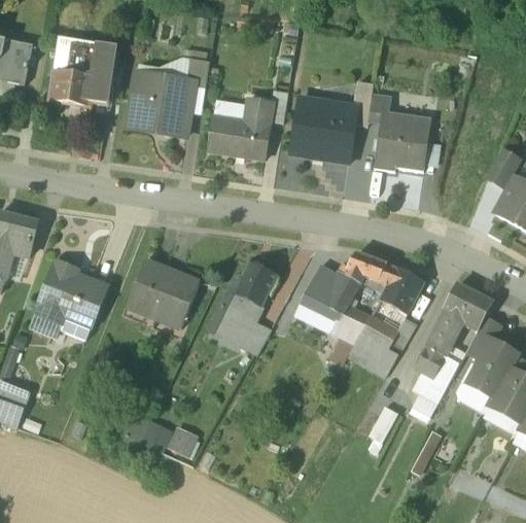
[(116,47),(98,44),(97,54),(60,48),(62,39),(59,38),(50,101),(60,103),(65,103),(65,101),(83,103),(82,106),(91,107),(91,102),(108,104),(116,47)]
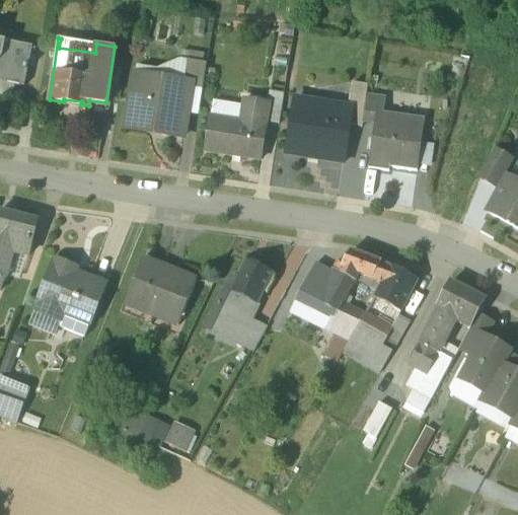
[(31,46),(0,39),(0,77),(15,80),(23,82),(31,46)]
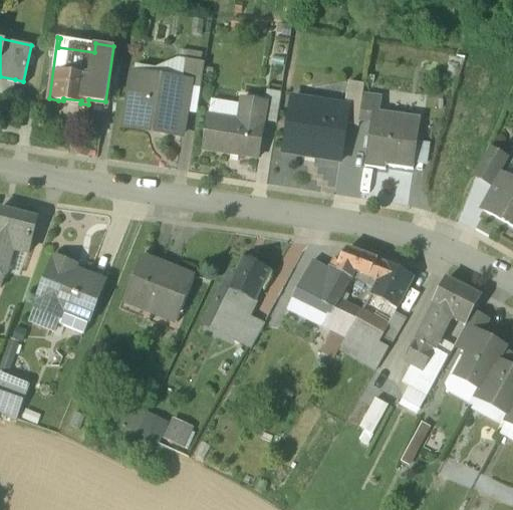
[(202,56),(203,48),(183,46),(182,53),(202,56)]
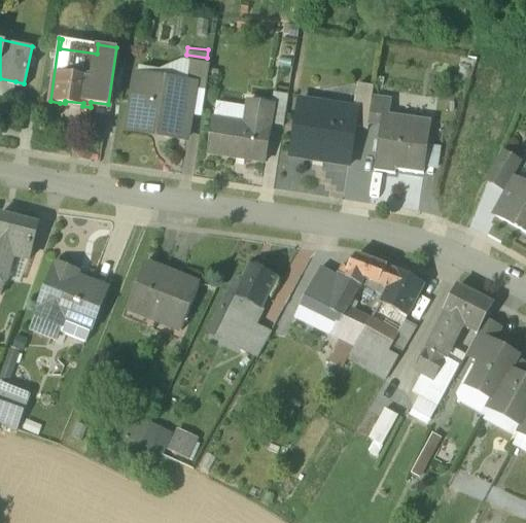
[(211,61),(190,58),(186,80),(195,81),(194,85),(206,88),(211,61)]
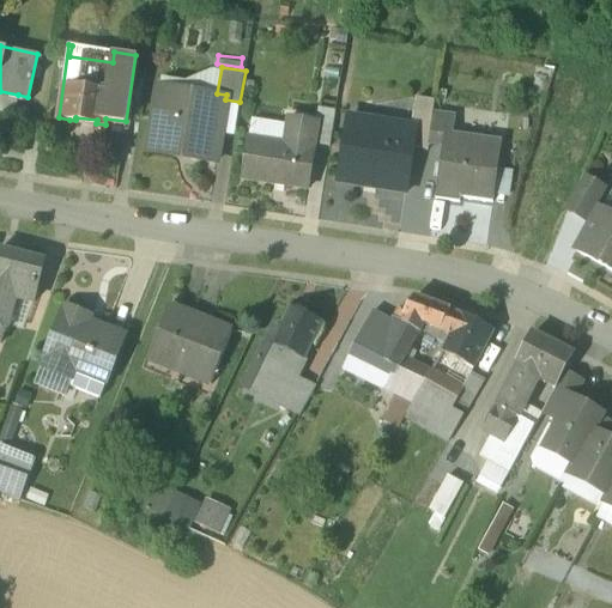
[(217,93),(161,84),(151,141),(192,147),(191,154),(216,159),(225,99),(226,95),(217,93)]
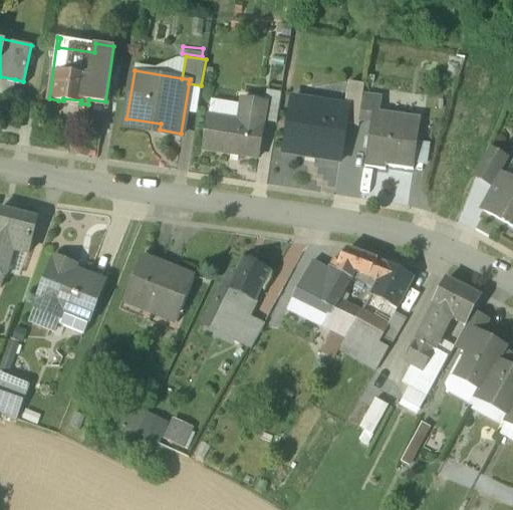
[(15,79),(0,76),(0,92),(11,95),(15,79)]
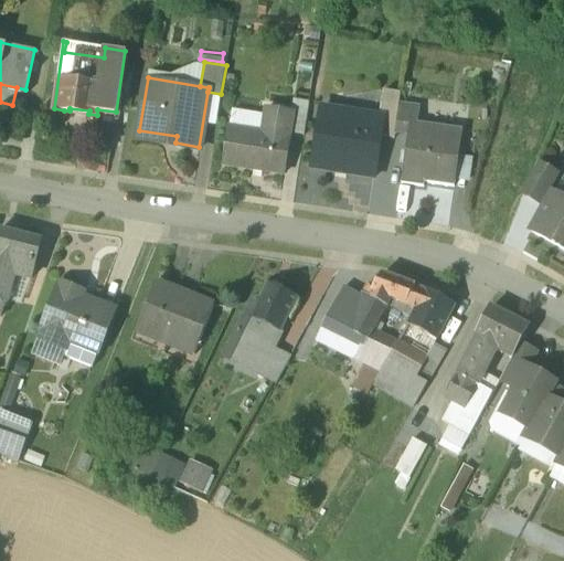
[(401,88),(383,86),(379,114),(383,114),(380,134),(393,136),(394,129),(400,99),(401,88)]
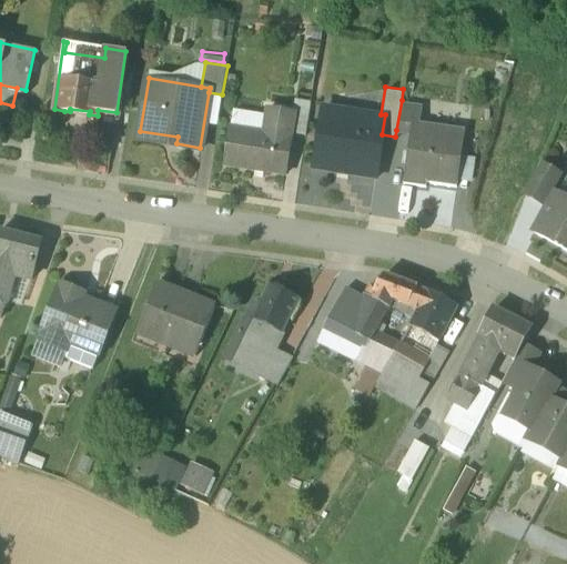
[(296,89),(295,99),(311,101),(312,91),(296,89)]
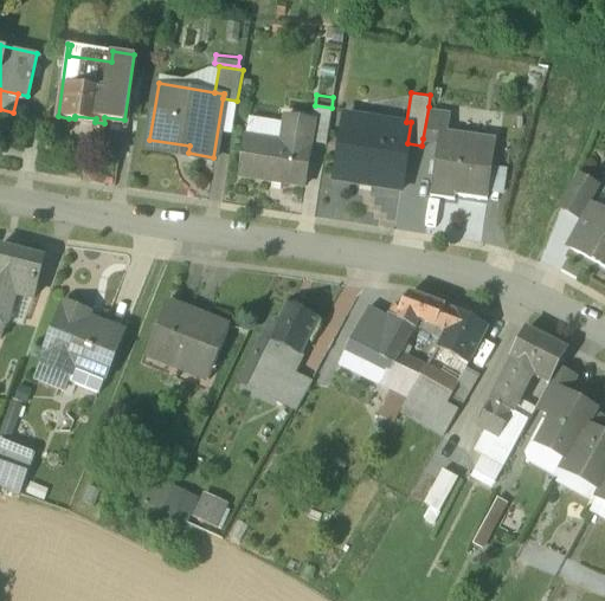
[(315,105),(313,117),(315,117),(311,139),(327,141),(332,108),(315,105)]
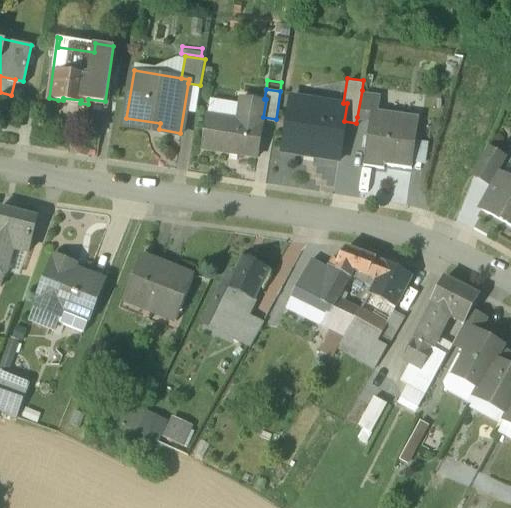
[(211,90),(208,112),(238,117),(242,95),(211,90)]
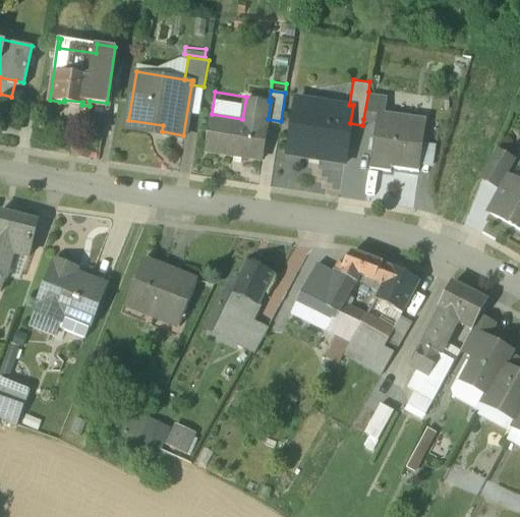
[(387,94),(368,92),(363,119),(376,121),(378,108),(384,109),(387,94)]
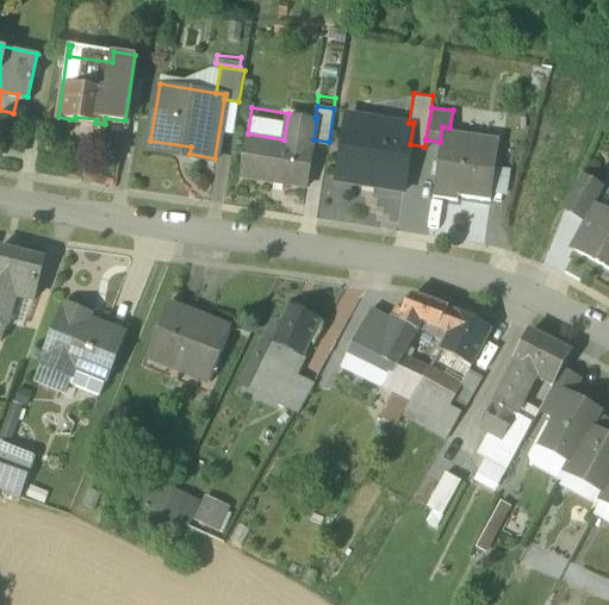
[(409,123),(347,112),(336,179),(403,189),(410,144),(414,123),(409,123)]
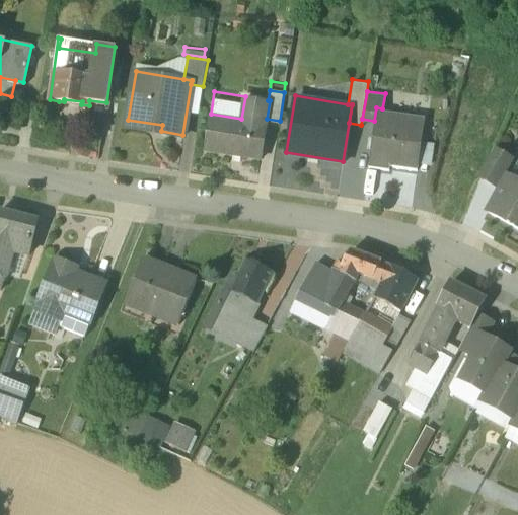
[(241,119),(211,114),(206,148),(261,157),(267,119),(270,100),(268,100),(245,96),(241,119)]
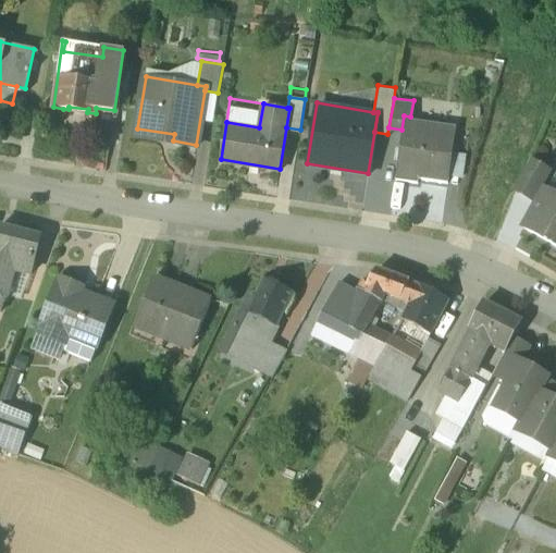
[(88,109),(69,107),(69,109),(63,109),(62,123),(94,127),(96,113),(87,112),(88,109)]
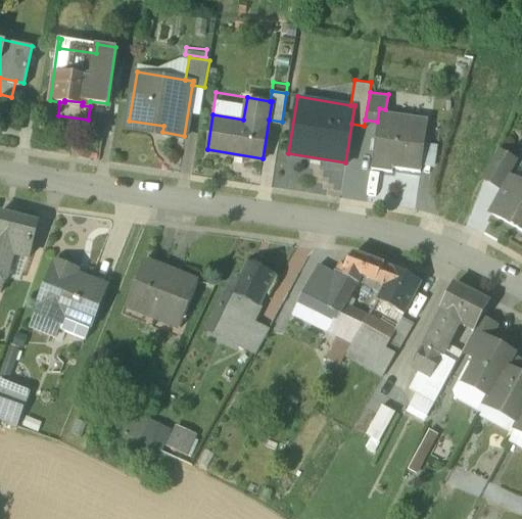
[(385,109),(379,108),(377,122),(370,166),(391,169),(392,163),(420,169),(423,145),(413,143),(418,114),(385,109)]
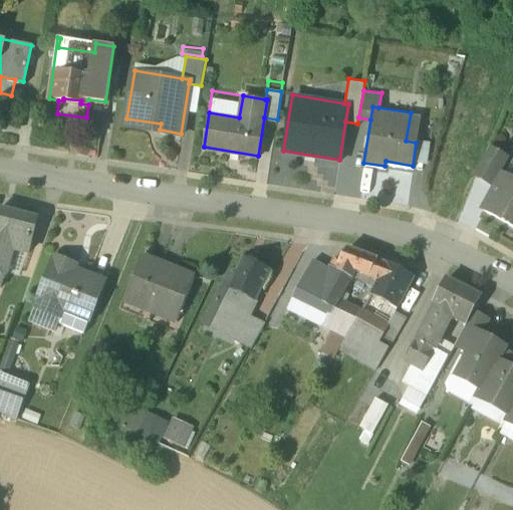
[(491,148),(477,174),(491,182),(506,156),(491,148)]
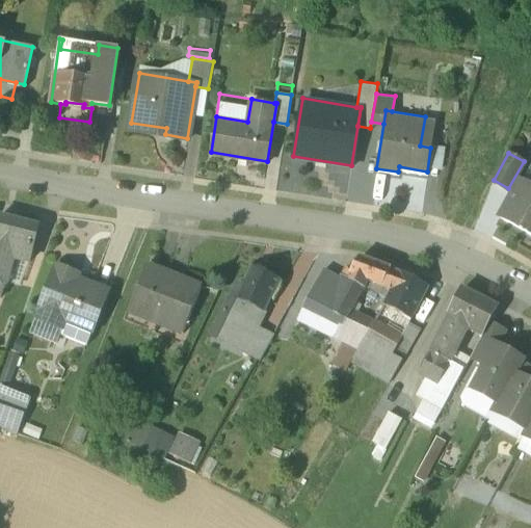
[(530,181),(522,176),(500,214),(530,231),(530,181)]
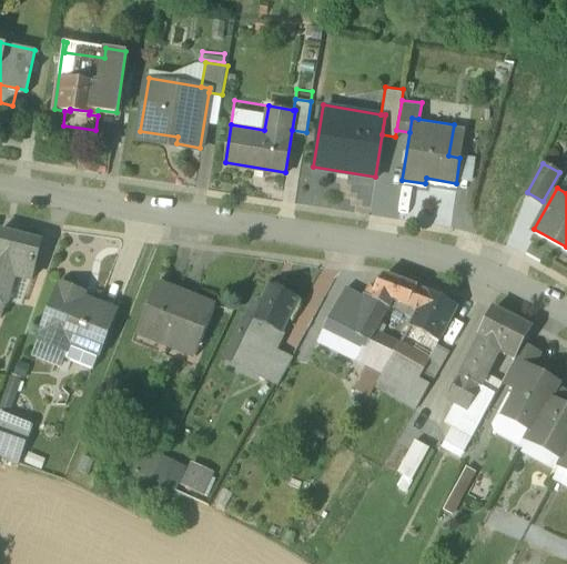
[(40,238),(0,229),(0,292),(9,295),(14,273),(32,277),(40,238)]
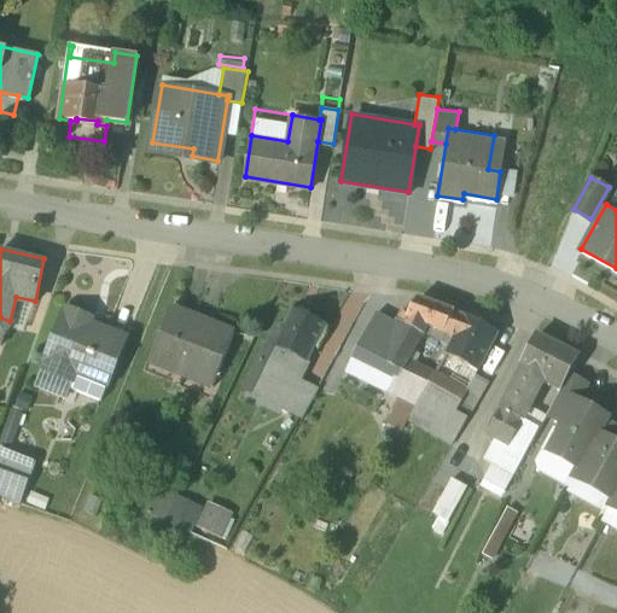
[(454,337),(467,316),(418,296),(406,317),(407,319),(428,326),(454,337)]
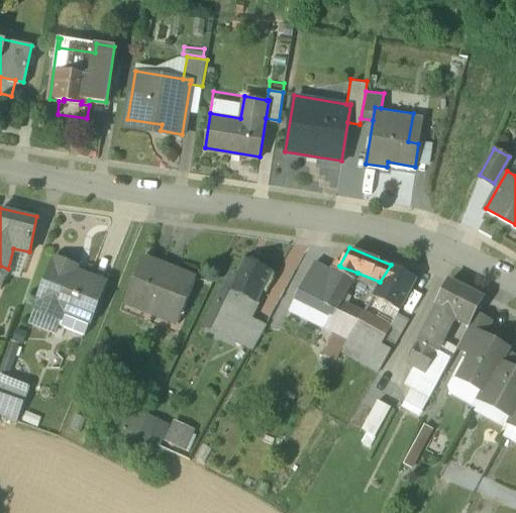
[(196,277),(141,254),(123,300),(178,322),(196,277)]
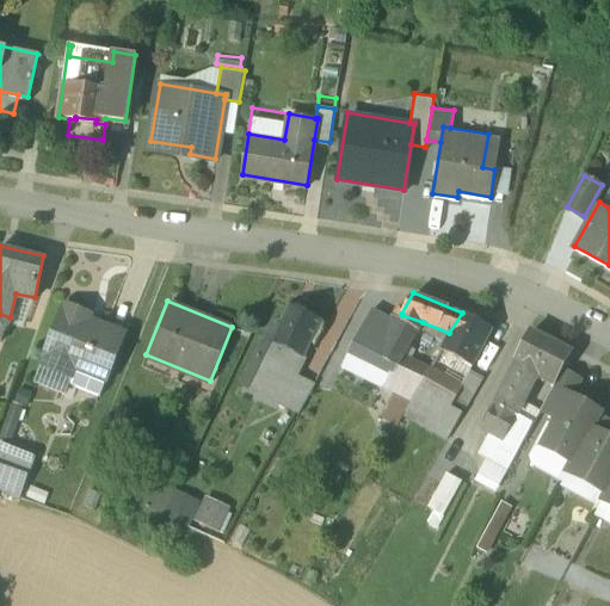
[(127,326),(66,302),(42,362),(65,371),(72,373),(74,368),(105,379),(127,326)]
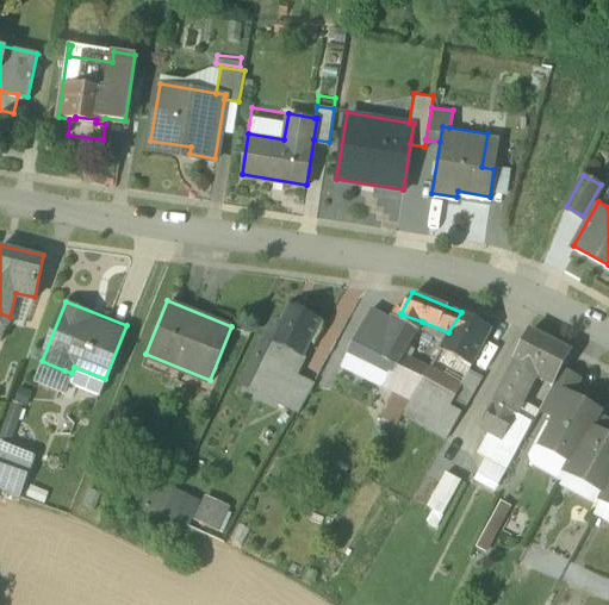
[(321,318),(290,303),(281,320),(274,317),(266,334),(273,338),(273,340),(304,354),(321,318)]
